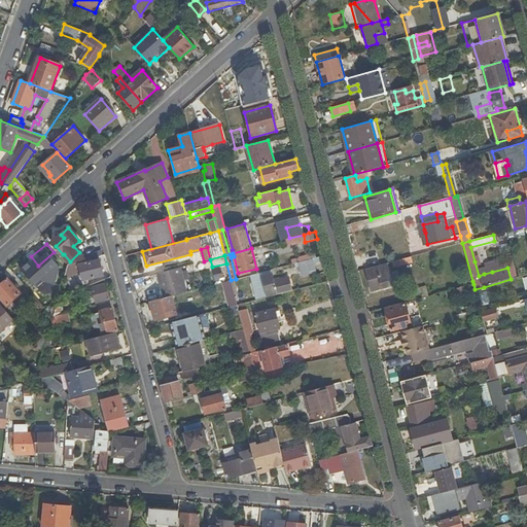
[(412,256),(391,261),(393,268),(413,262),(412,256)]
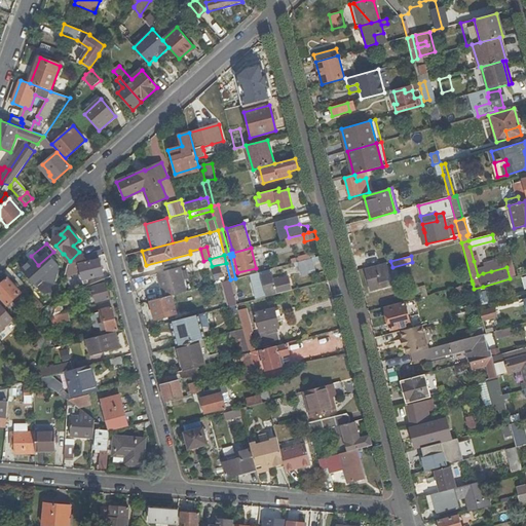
[(62,268),(67,264),(61,258),(57,262),(62,268)]
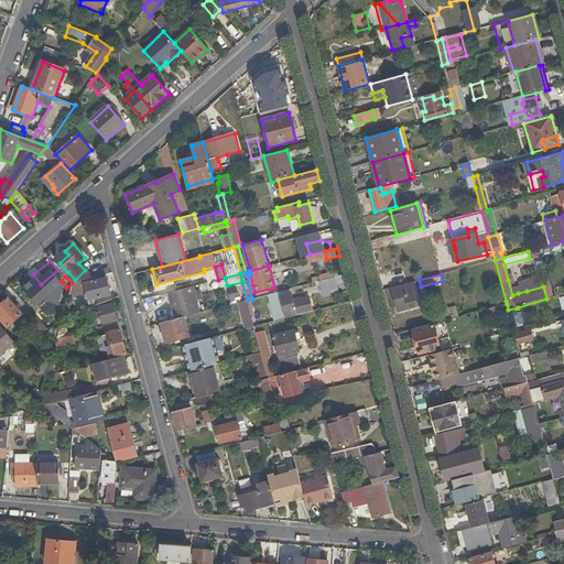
[(338,291),(334,277),(320,281),(323,295),(338,291)]
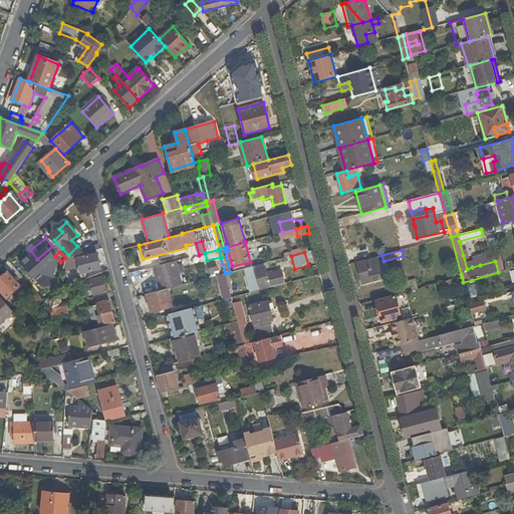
[(81,272),(82,277),(86,275),(86,272),(101,268),(97,253),(77,258),(80,268),(81,272)]
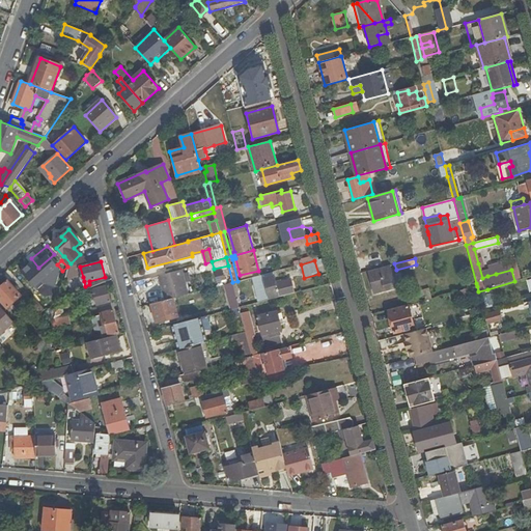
[(392,277),(390,267),(368,272),(374,294),(386,290),(401,286),(398,276),(392,277)]
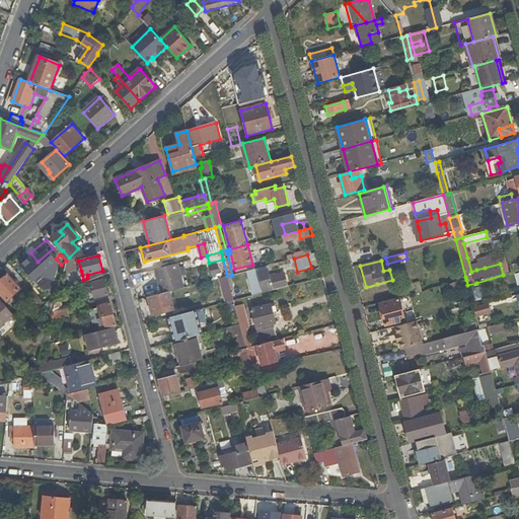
[(177,264),(155,269),(161,293),(168,291),(183,287),(177,264)]
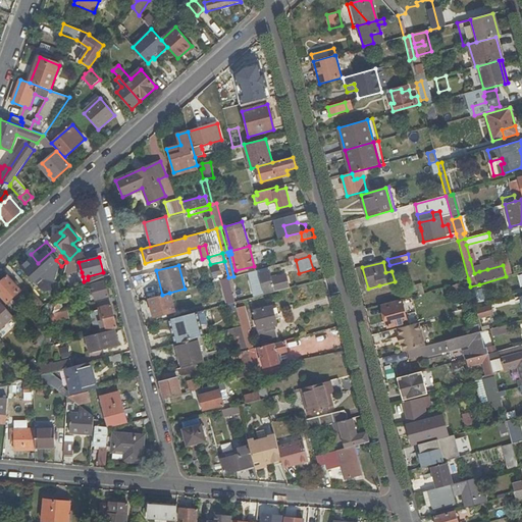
[(53,268),(42,279),(53,292),(59,285),(57,283),(60,277),(53,268)]
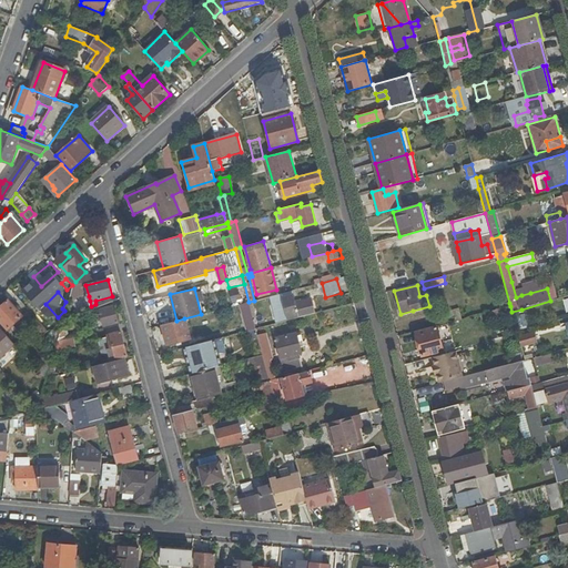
[(298,316),(298,317),(315,313),(312,298),(295,303),(293,294),(283,296),(282,293),(270,296),(276,322),(298,316)]
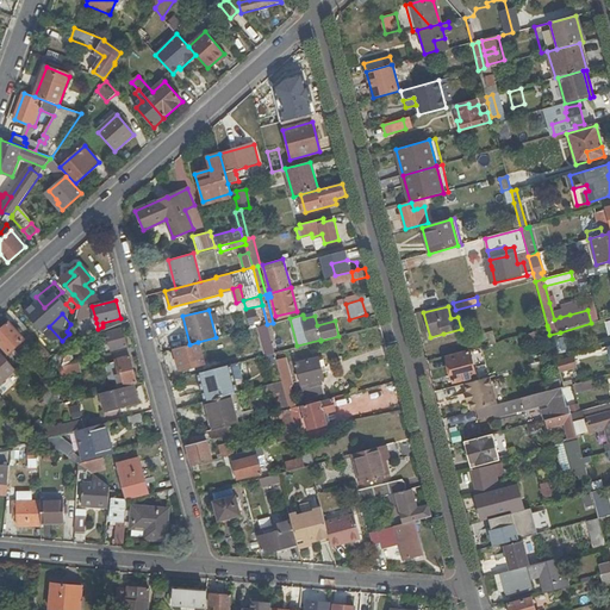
[(98,329),(99,332),(122,323),(120,318),(103,323),(103,327),(98,329)]
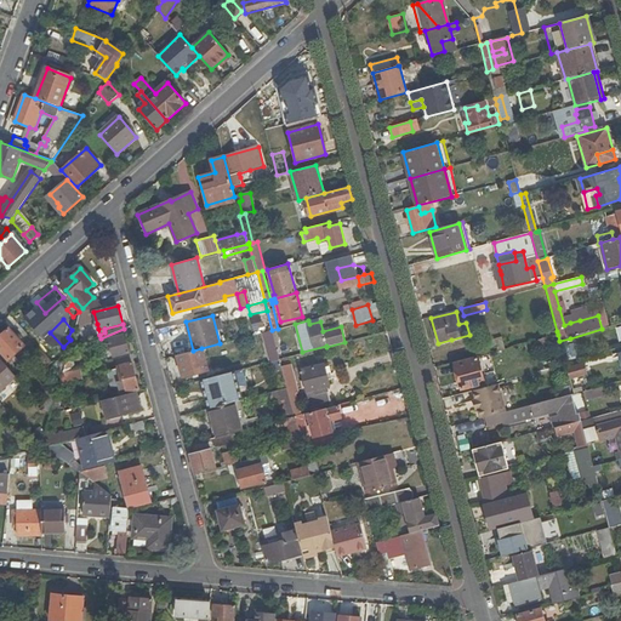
[(26,346),(10,328),(0,336),(0,351),(9,360),(26,346)]
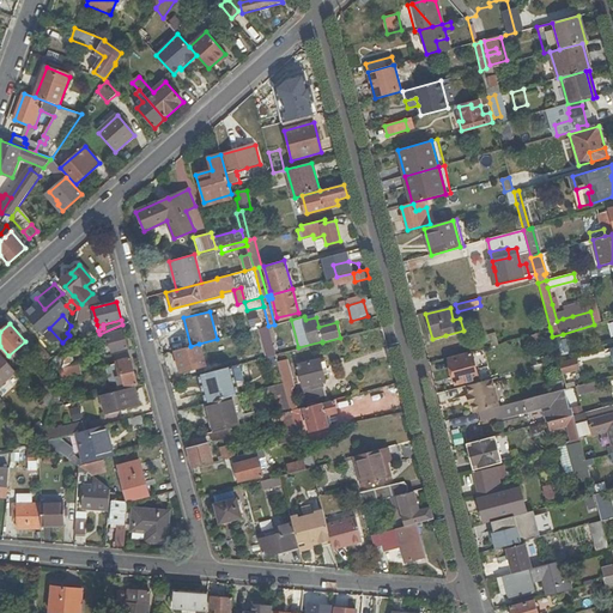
[(277,354),(268,326),(260,328),(262,338),(268,357),(277,354)]
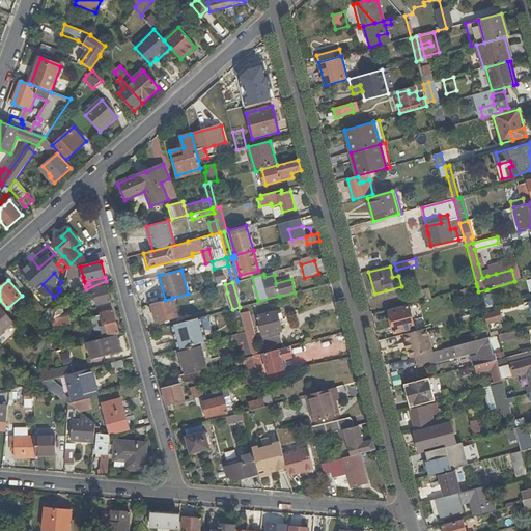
[(98,304),(111,301),(107,285),(93,289),(98,304)]
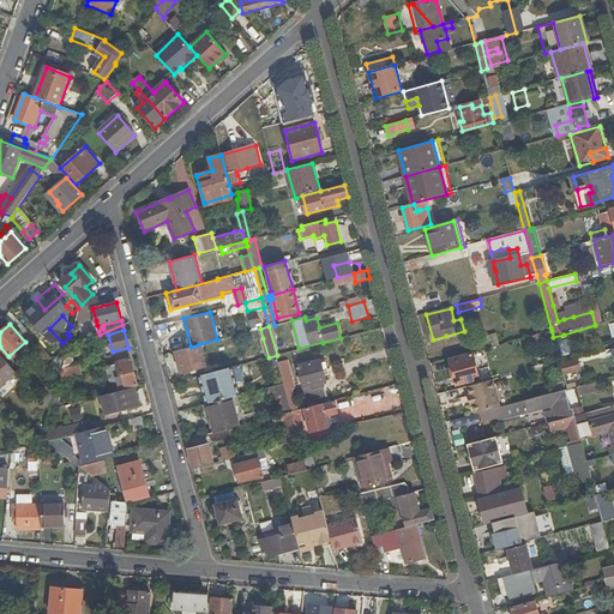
[(553,338),(553,337),(552,331),(542,333),(533,336),(534,343),(553,338)]
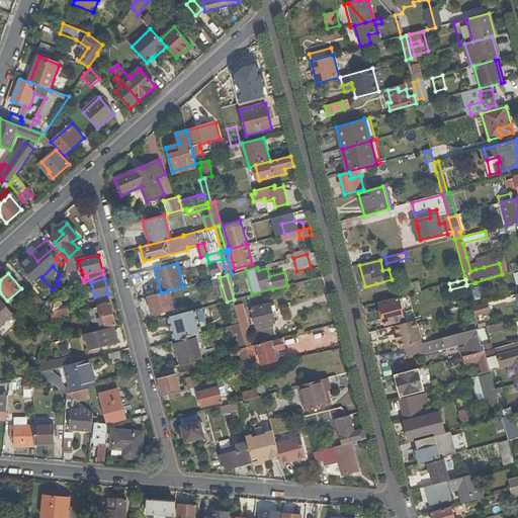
[(418,281),(400,286),(402,291),(420,287),(418,281)]
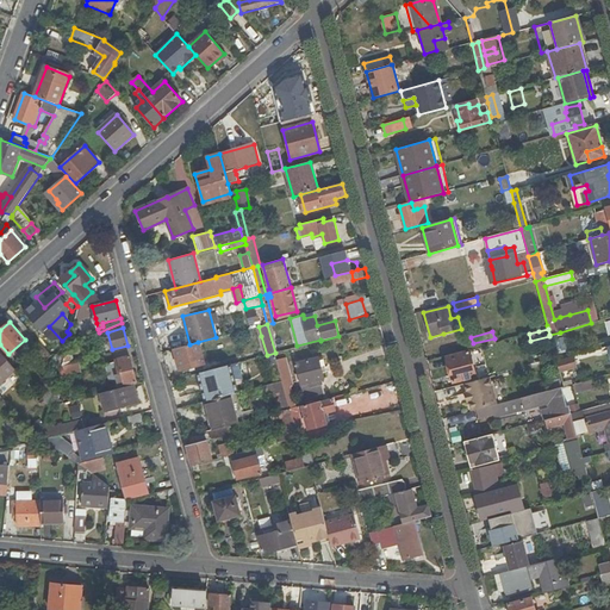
[(51,355),(37,340),(30,346),(43,361),(51,355)]
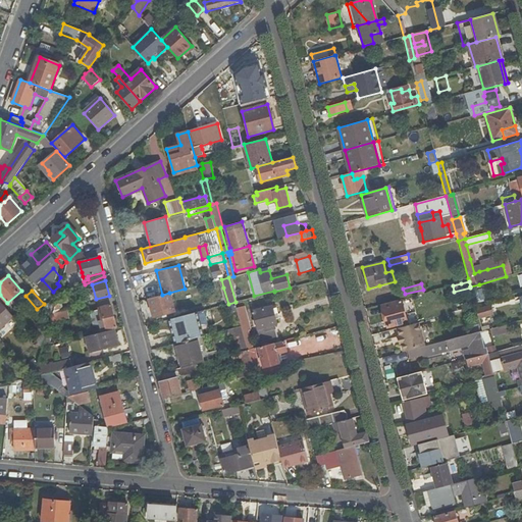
[(169,293),(162,295),(148,299),(153,317),(174,311),(169,293)]
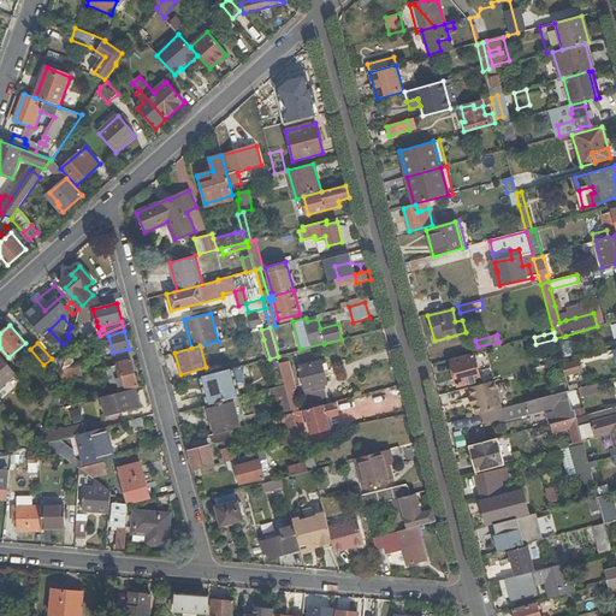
[(481,380),(474,354),(451,360),(457,386),(481,380)]
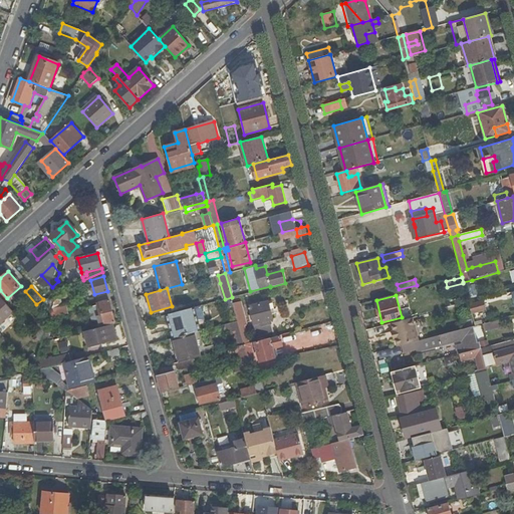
[(0,322),(13,311),(0,296),(0,322)]
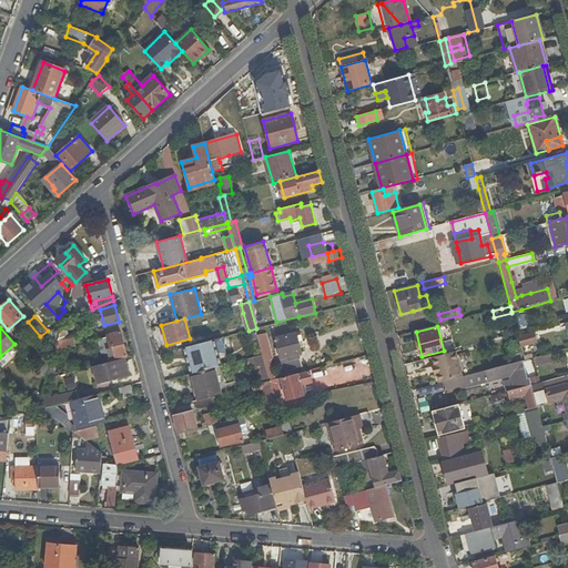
[(257,335),(256,328),(249,331),(240,333),(246,357),(256,355),(256,356),(263,355),(257,335)]
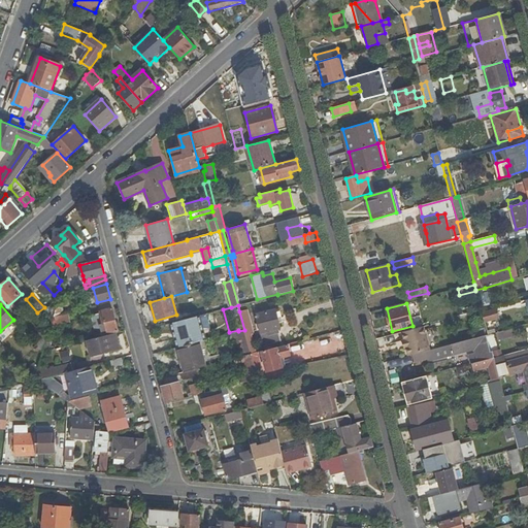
[(108,333),(119,330),(112,308),(100,311),(100,314),(90,316),(93,329),(106,326),(108,333)]
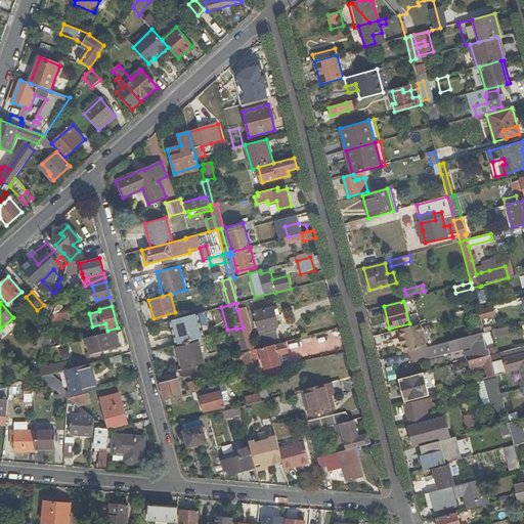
[(246,306),(237,309),(243,328),(244,333),(248,332),(252,331),(246,306)]
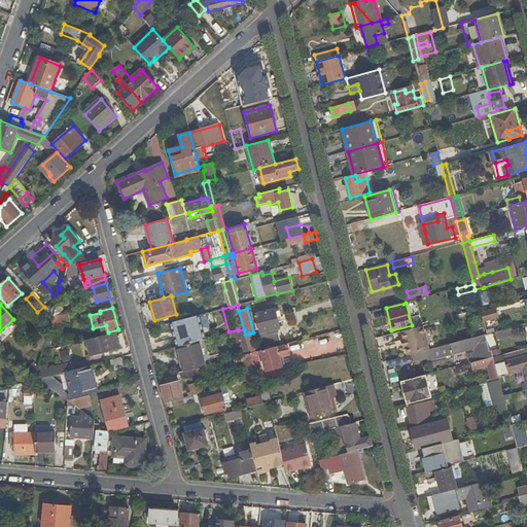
[(280,340),(278,328),(280,327),(276,309),(255,314),(264,344),(280,340)]
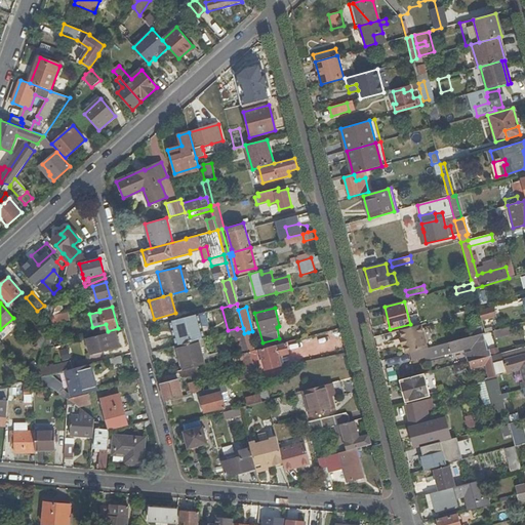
[(479,312),(482,320),(494,317),(492,308),(479,312)]
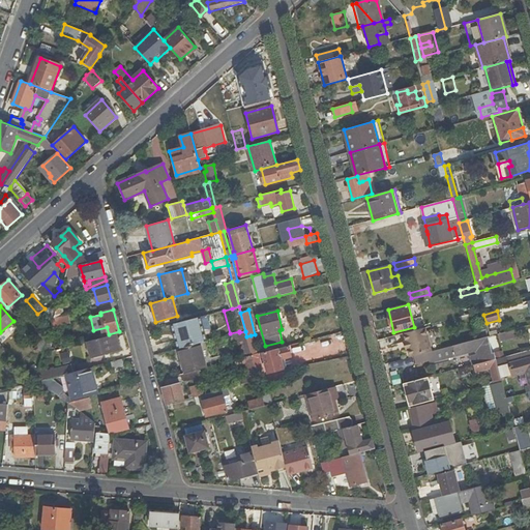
[(51,320),(54,328),(70,322),(67,314),(51,320)]
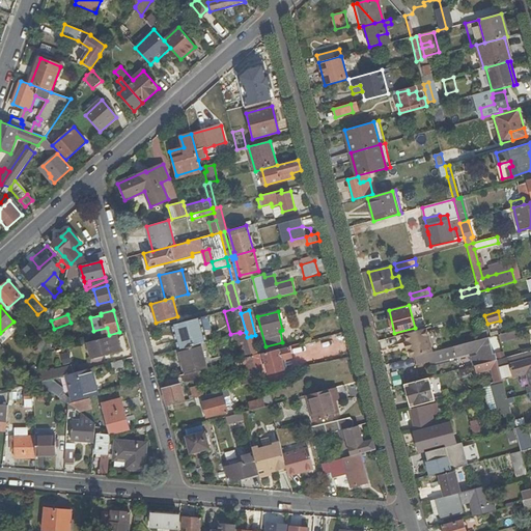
[(205,316),(178,324),(185,348),(201,343),(207,342),(213,341),(205,316)]
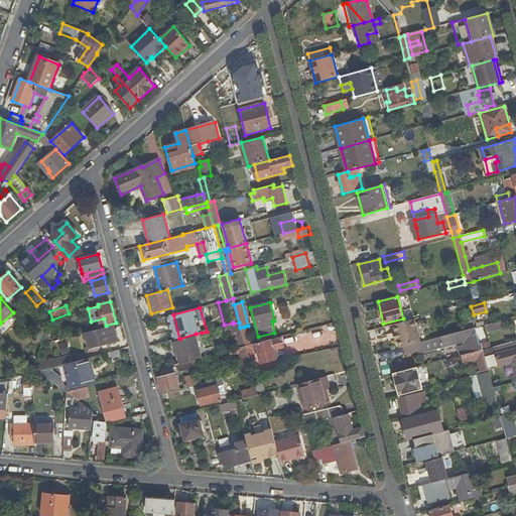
[(501,320),(485,325),(487,333),(503,329),(501,320)]
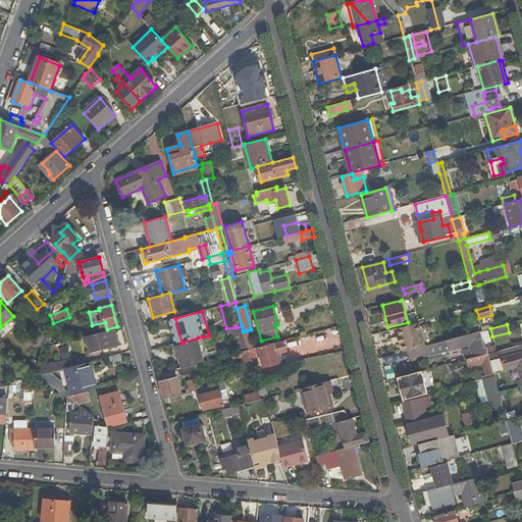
[(243,331),(242,326),(236,327),(243,352),(248,350),(243,331)]
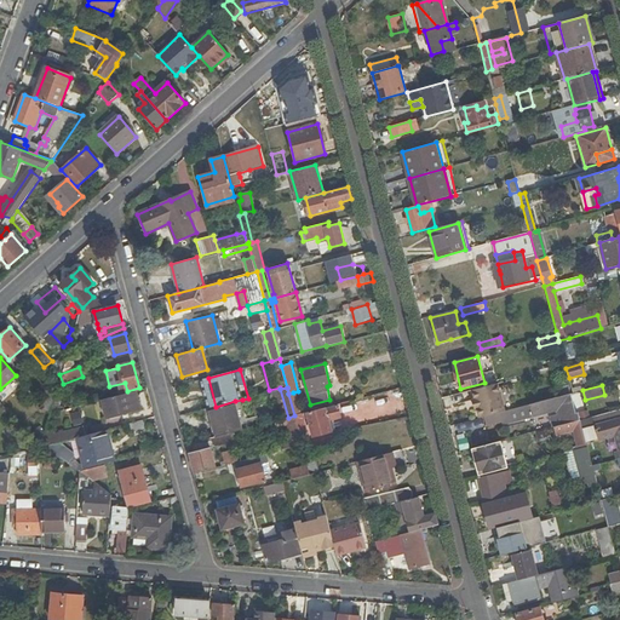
[(136,391),(104,400),(109,415),(120,413),(121,417),(141,411),(136,391)]
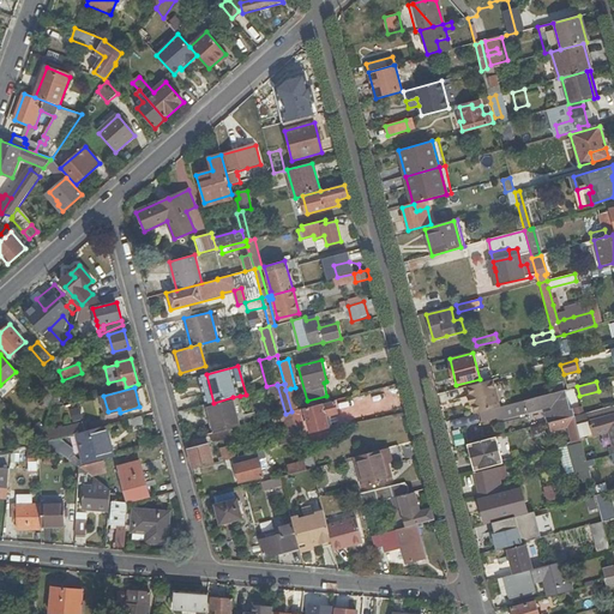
[(296,410),(290,389),(286,390),(292,411),(296,410)]
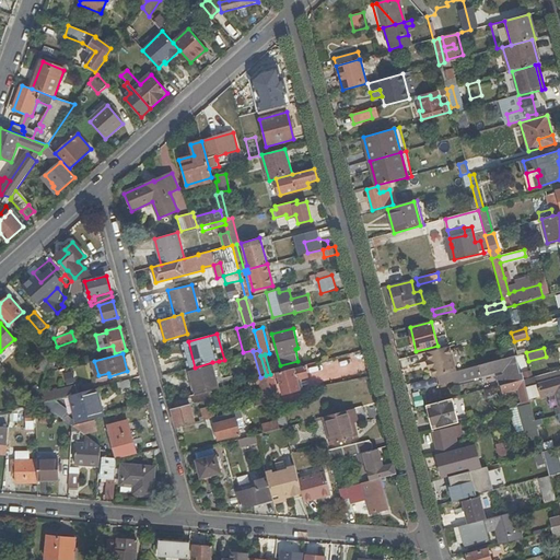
[(342,373),(360,369),(356,354),(339,359),(342,373)]
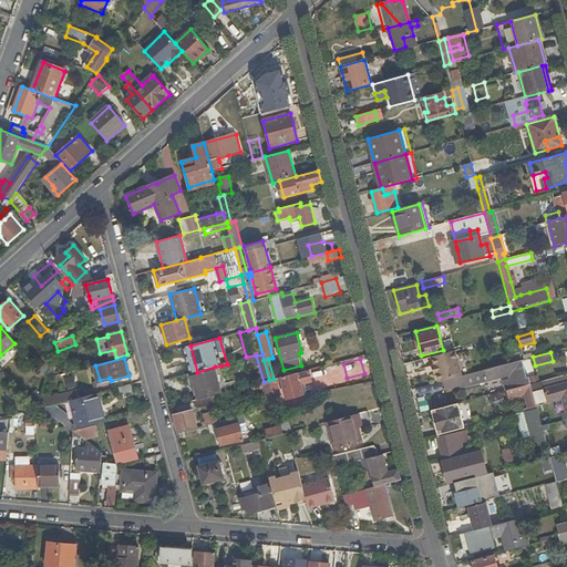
[(526,378),(522,360),(502,366),(504,377),(514,373),(518,388),(531,384),(528,378),(526,378)]
